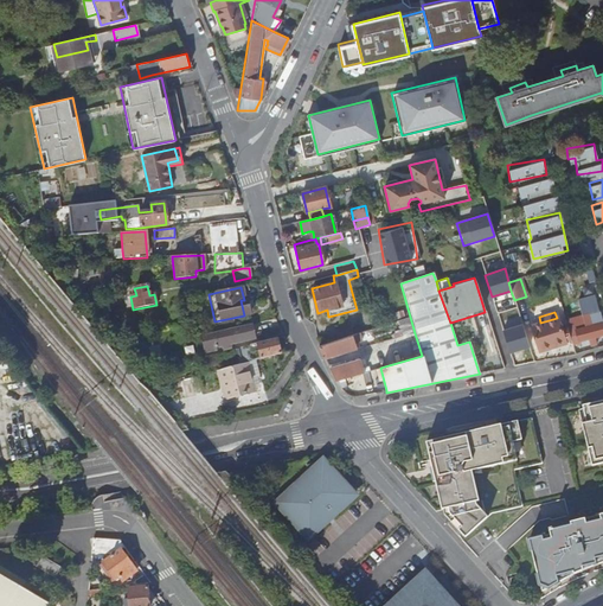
[(409,335),(415,333),(410,317),(397,321),(401,335),(409,335)]
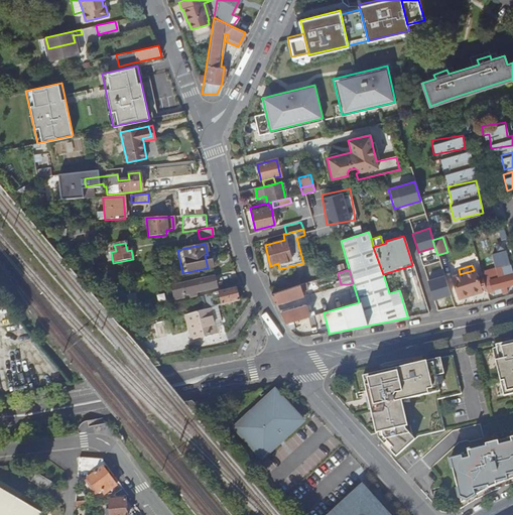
[(486,288),(487,292),(493,291),(493,289),(499,287),(502,288),(504,287),(505,286),(512,283),(512,282),(510,274),(502,276),(501,275),(498,276),(497,277),(494,269),(487,271),(489,280),(484,282),(486,288)]
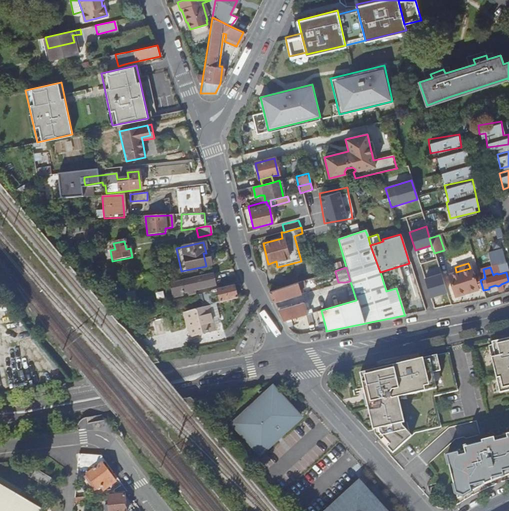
[(482,286),(480,280),(478,274),(472,275),(470,268),(456,272),(448,275),(454,294),(482,286)]
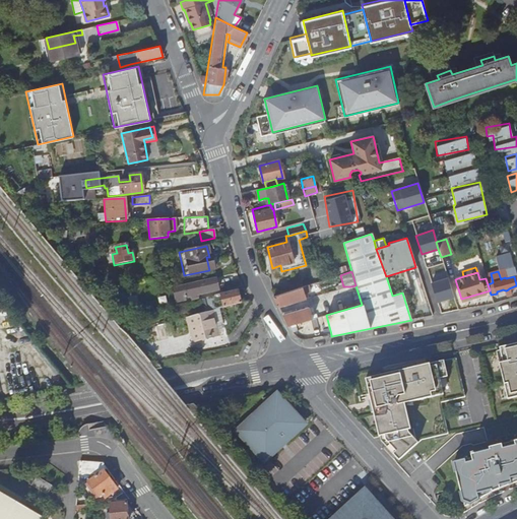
[(182,285),(172,287),(176,303),(185,301),(185,298),(190,297),(190,300),(195,299),(194,296),(217,290),(214,278),(182,286),(182,285)]
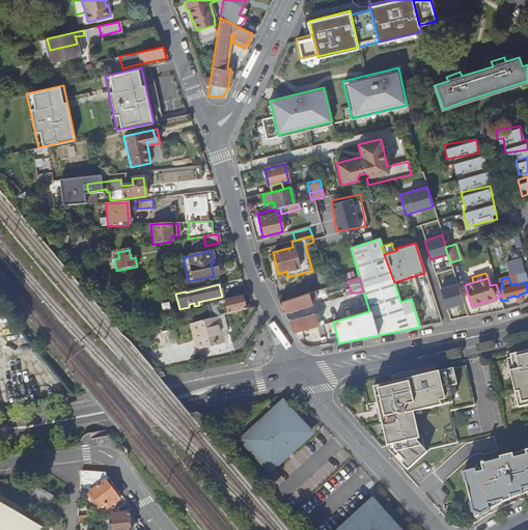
[(463,303),(456,284),(439,289),(445,308),(463,303)]
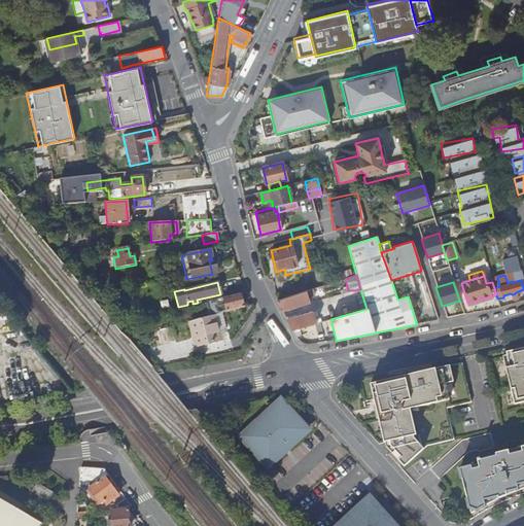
[(317,294),(315,288),(276,301),(281,311),(309,303),(307,295),(309,294),(310,296),(317,294)]
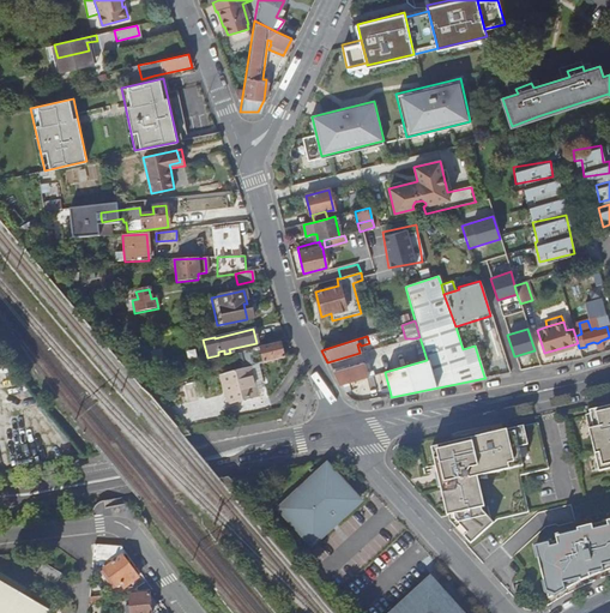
[(263,364),(283,359),(279,343),(252,350),(255,360),(261,358),(263,364)]
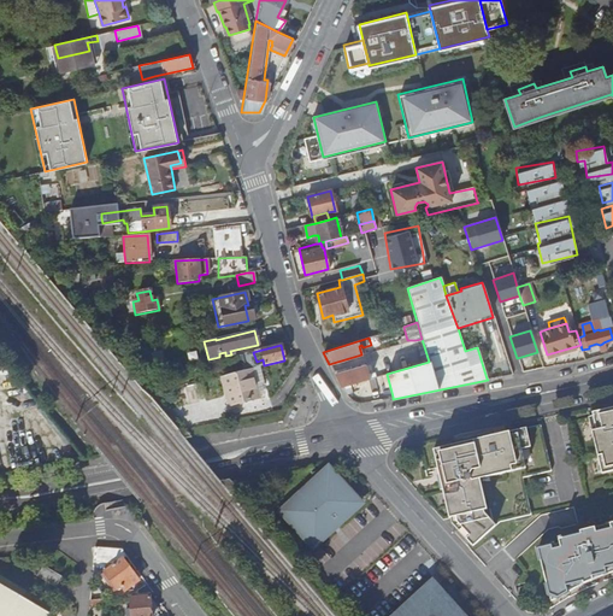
[(258,399),(258,396),(255,387),(261,386),(264,386),(259,367),(222,377),(229,406),(258,399)]
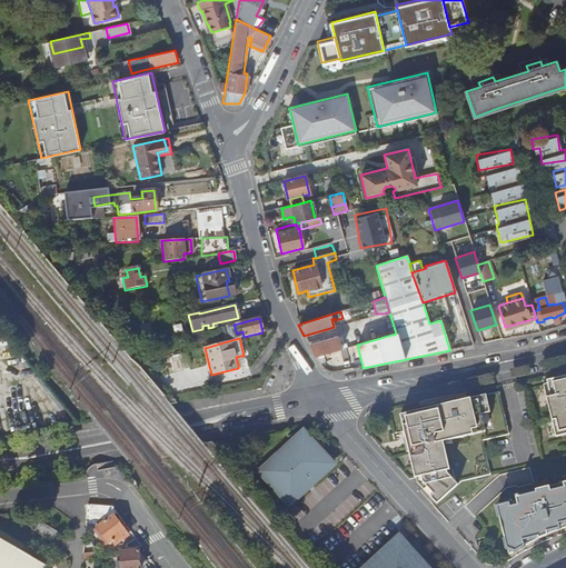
[(343,349),(338,338),(309,346),(315,357),(343,349)]
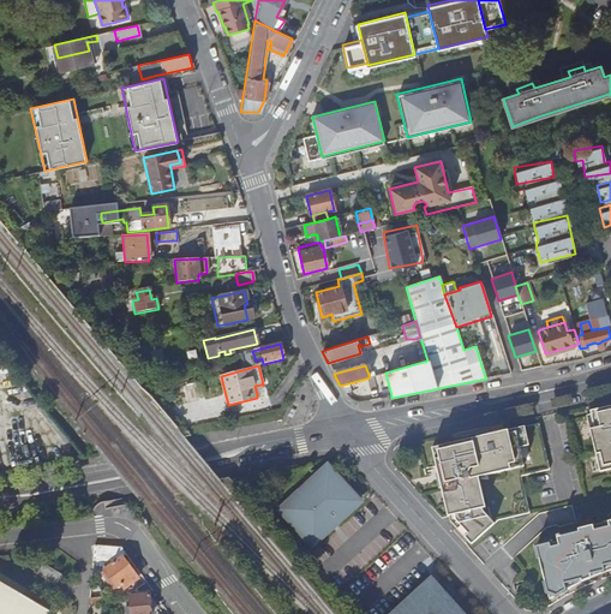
[(197,400),(192,383),(185,385),(184,386),(189,404),(197,400)]
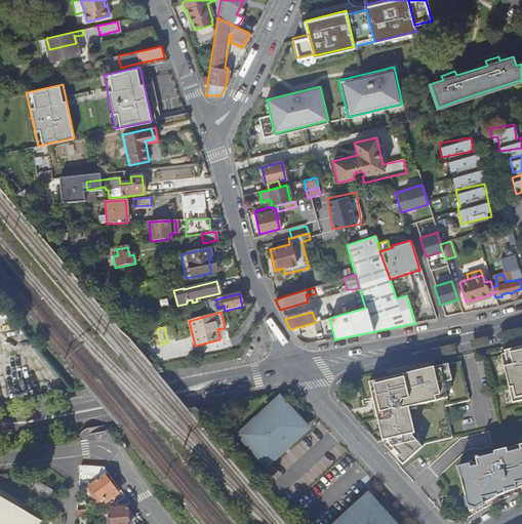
[(521,345),(500,350),(502,353),(513,351),(513,352),(517,351),(517,350),(521,348),(521,345)]
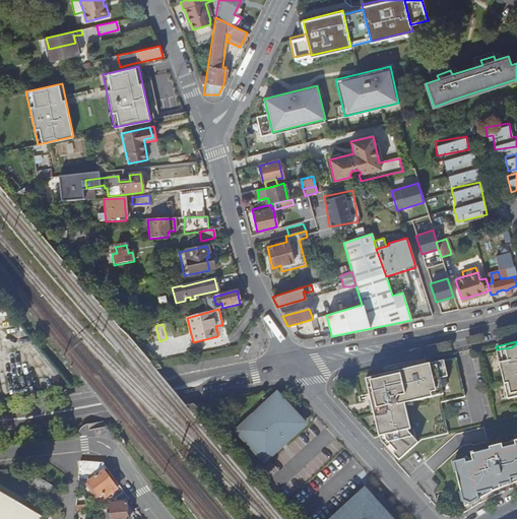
[(516,344),(512,346),(512,347),(508,348),(508,347),(497,349),(493,350),(504,398),(516,394),(516,344)]
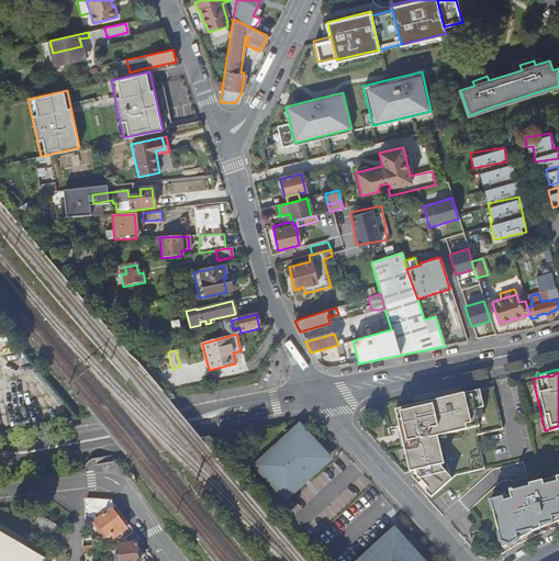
[(489,385),(457,393),(457,397),(449,400),(448,396),(445,396),(438,399),(437,397),(420,402),(421,405),(414,406),(413,403),(395,407),(398,418),(394,419),(397,432),(400,432),(402,438),(401,439),(402,444),(400,445),(405,470),(405,471),(407,471),(443,463),(446,477),(454,474),(481,468),(481,467),(473,435),(500,428),(489,385)]
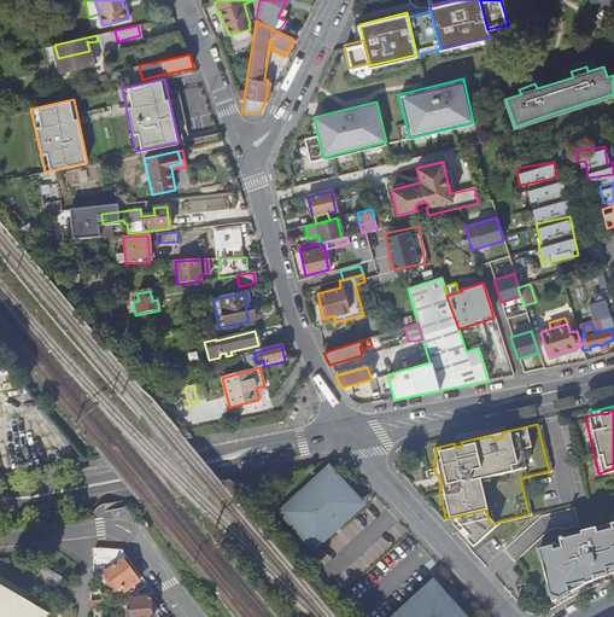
[(343,478),(335,471),(333,469),(331,467),(326,467),(307,472),(310,481),(276,511),(309,547),(357,504),(338,482),(343,478)]
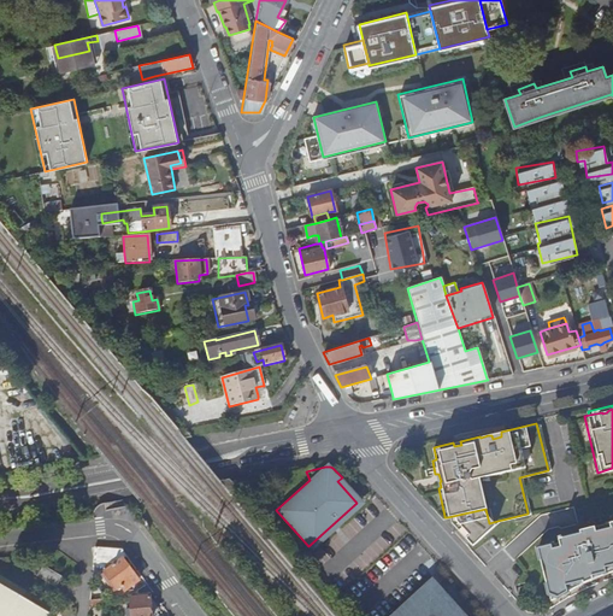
[(463,529),(489,523),(485,509),(447,517),(448,523),(454,528),(457,526),(460,529),(463,529)]
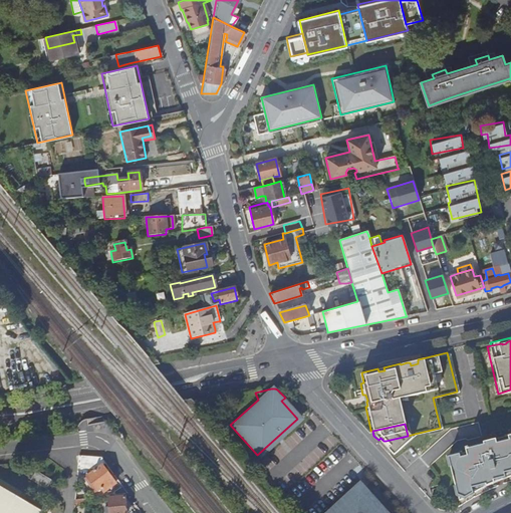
[(510,433),(505,435),(506,439),(494,443),(493,438),(481,442),(481,444),(463,449),(464,452),(464,455),(458,457),(457,453),(445,456),(449,472),(454,471),(456,478),(451,480),(455,495),(462,497),(470,492),(470,487),(483,483),(484,485),(486,484),(494,481),(493,477),(498,476),(499,479),(503,477),(501,472),(510,469),(510,433)]
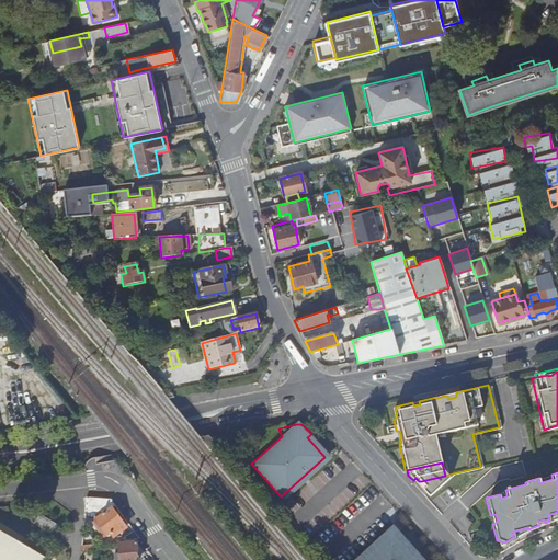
[(421,481),(432,492),(453,473),(445,476),(421,481)]
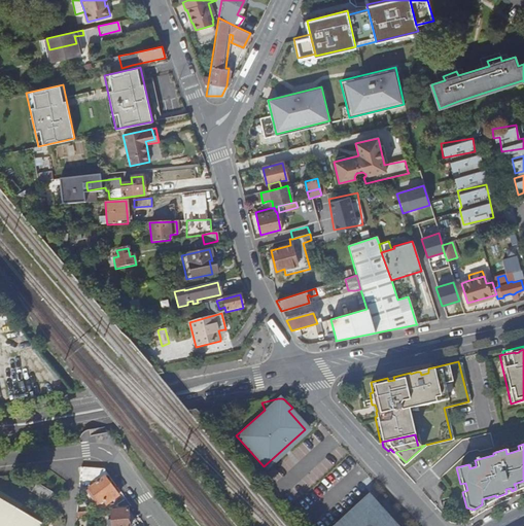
[(385,454),(394,463),(396,461),(399,459),(393,452),(390,449),(388,451),(385,454)]
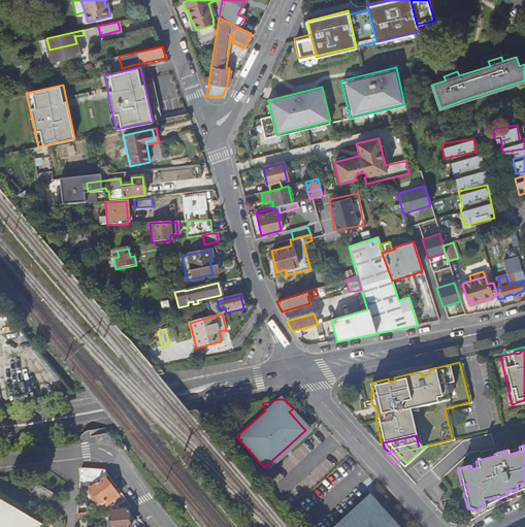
[(402,467),(406,463),(396,453),(394,453),(400,460),(397,462),(402,467)]
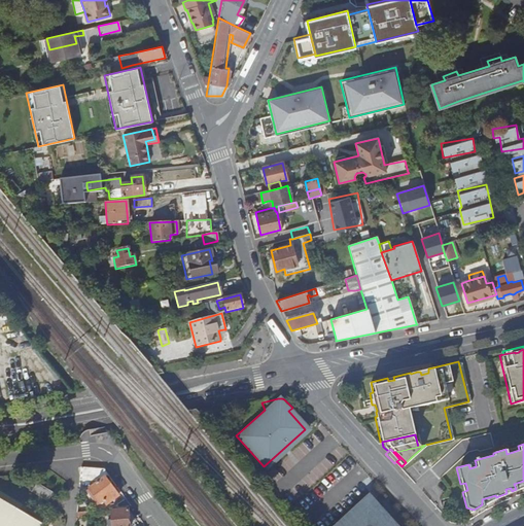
[(103,477),(106,475),(102,468),(79,467),(79,472),(100,474),(102,478),(103,477)]
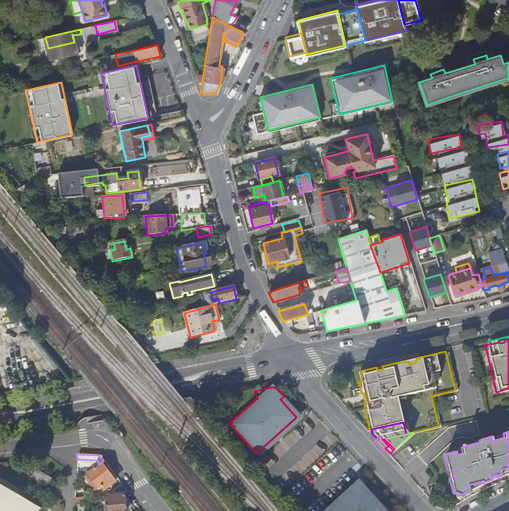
[(100,463),(99,464),(85,475),(96,488),(99,486),(101,490),(113,481),(100,463)]
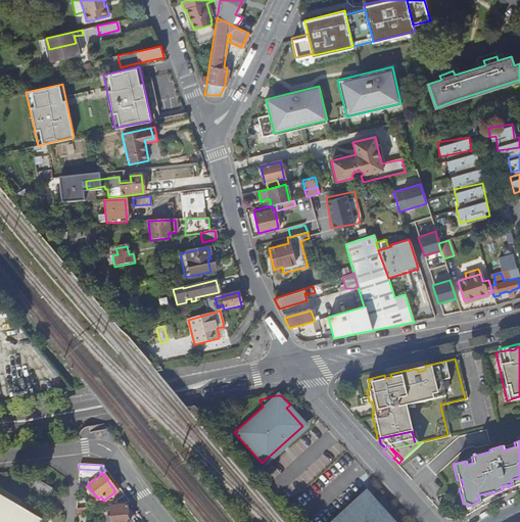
[(37,480),(32,488),(48,497),(52,489),(37,480)]
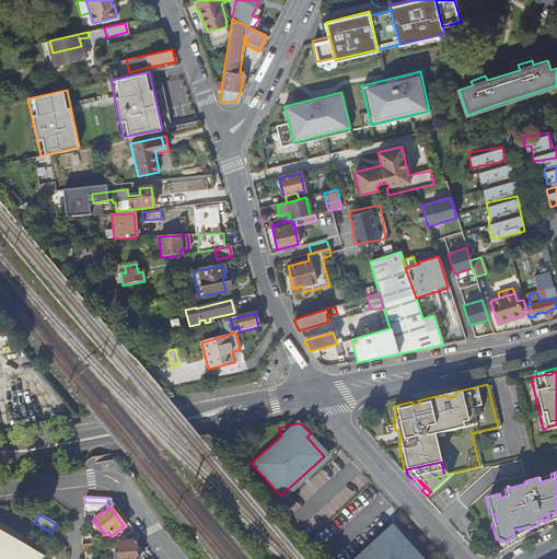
[(418,558),(389,527),(352,558),(418,558)]
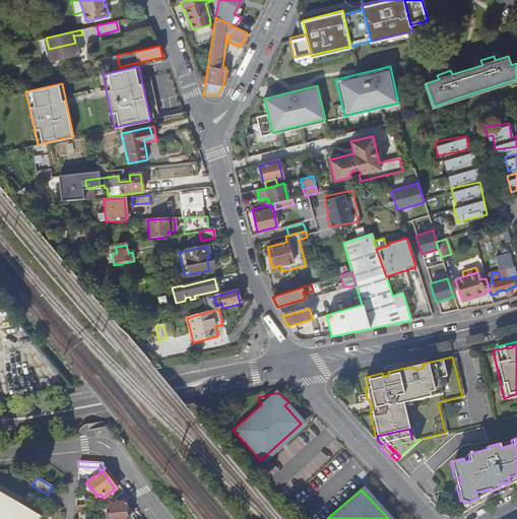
[(0,518),(39,518),(41,516),(0,492),(0,518)]
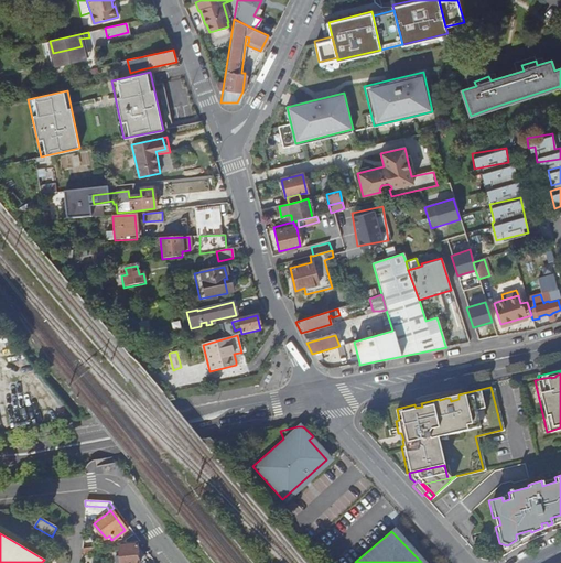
[(118,547),(119,562),(148,562),(135,544),(118,547)]
